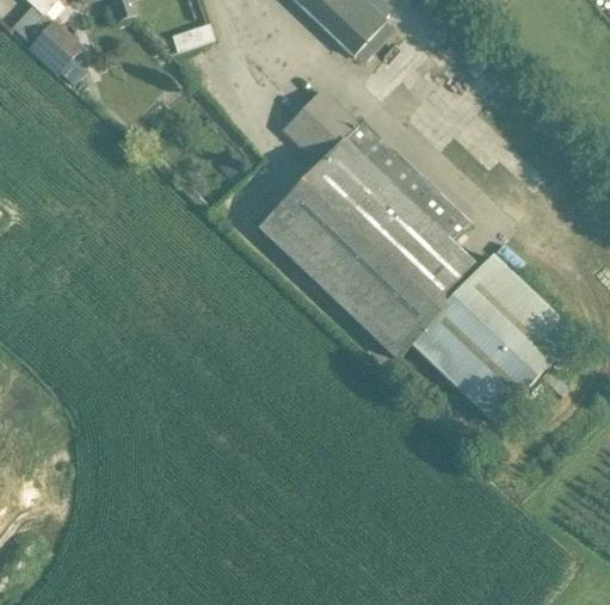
[(29,0),(31,2),(43,13),(55,0),(80,0),(84,4),(93,0),(29,0)]
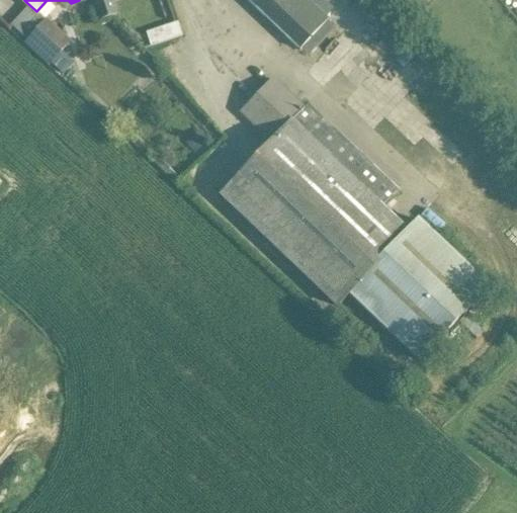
[(91,0),(97,17),(115,10),(111,0),(91,0)]
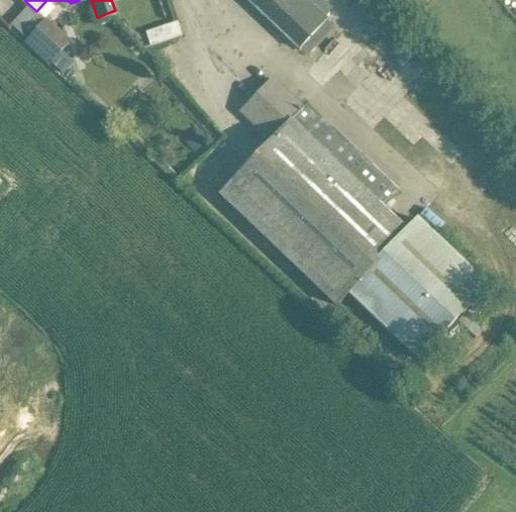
[(249,0),(299,45),(326,16),(309,0),(249,0)]
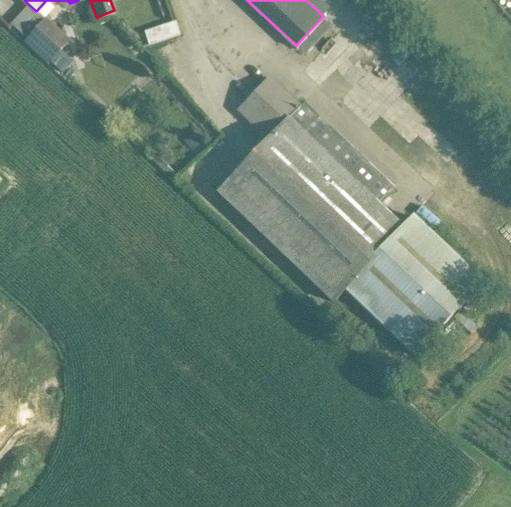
[(24,38),(48,60),(69,38),(45,15),(24,38)]
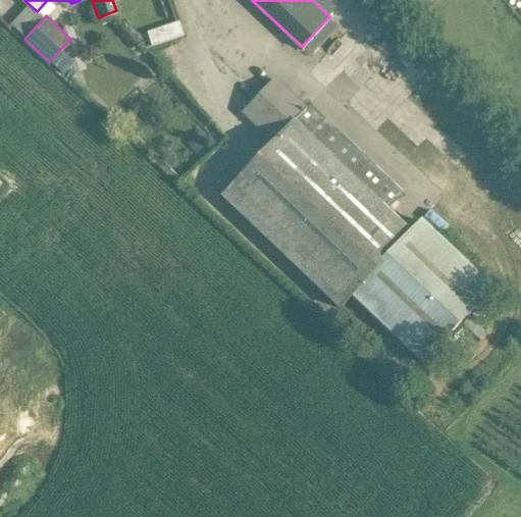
[(150,39),(183,29),(178,18),(146,30),(150,39)]
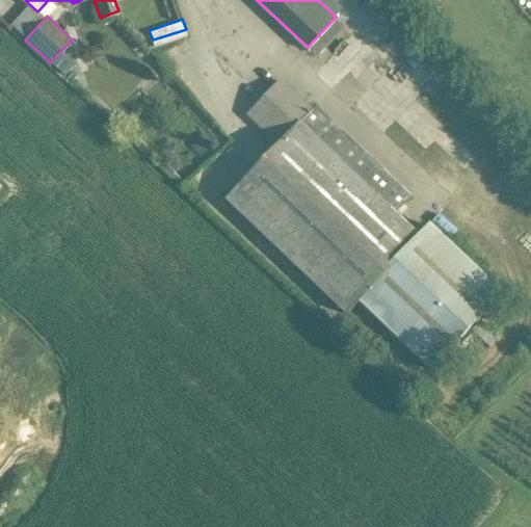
[(247,110),(279,140),(226,196),(346,312),(357,299),(429,369),(503,292),(428,219),(417,232),(395,211),(412,193),(315,103),(311,107),(279,77),(247,110)]
